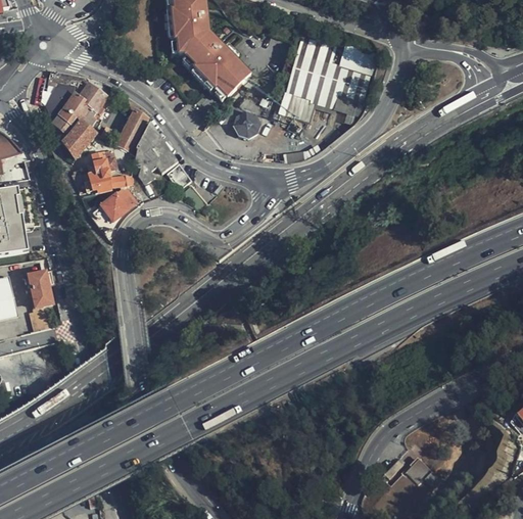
[(208,20),(205,0),(172,0),(172,7),(173,10),(171,10),(171,11),(174,38),(174,41),(178,54),(182,55),(185,58),(192,66),(191,67),(193,69),(211,90),(214,92),(216,90),(224,99),(225,100),(249,77),(210,35),(206,36),(204,20),(208,20)]
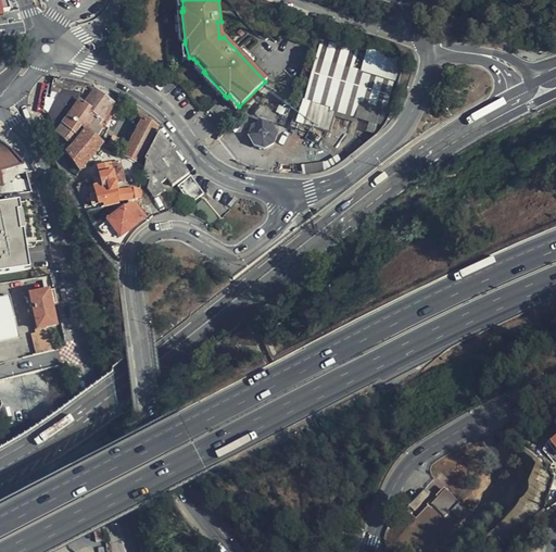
[(185,40),(181,12),(174,13),(177,41),(185,40)]
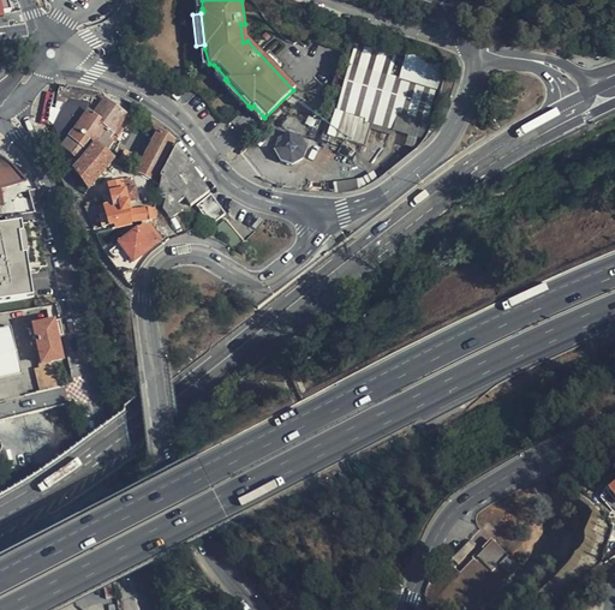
[(226,78),(218,69),(213,73),(220,81),(224,78),(225,79),(226,78)]
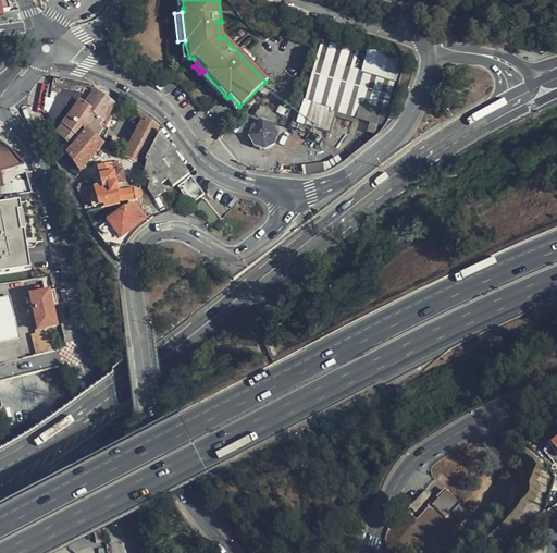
[(375,103),(383,106),(390,77),(336,65),(330,93),(354,99),(375,103)]
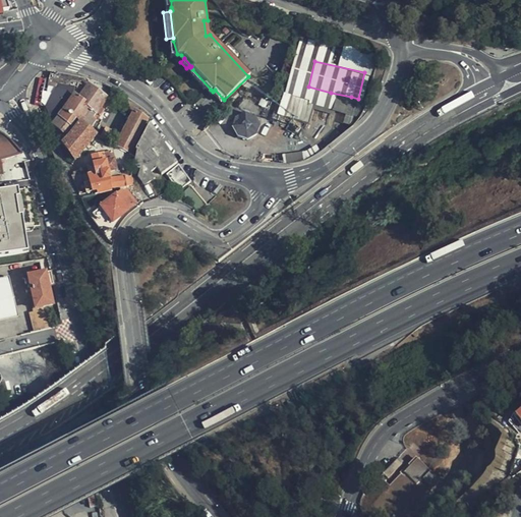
[(211,90),(192,69),(188,73),(207,93),(211,90)]
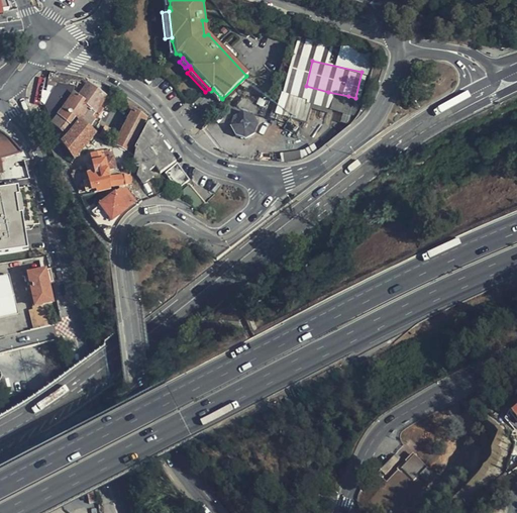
[(82,85),(83,76),(50,72),(48,81),(82,85)]
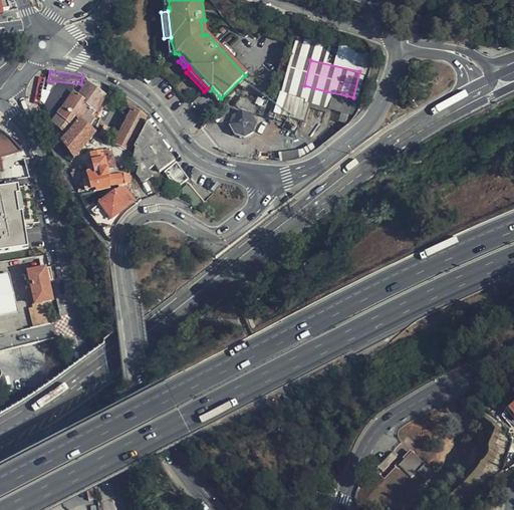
[(88,82),(81,84),(75,91),(90,106),(98,113),(108,97),(88,82)]
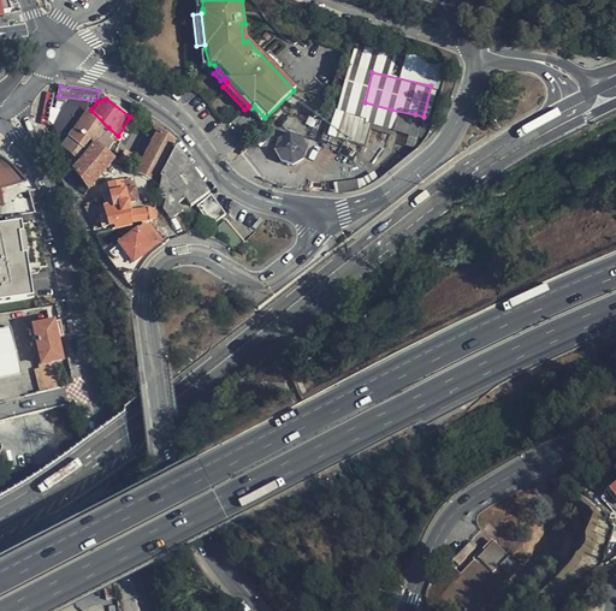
[(391,110),(365,102),(360,119),(386,126),(391,110)]
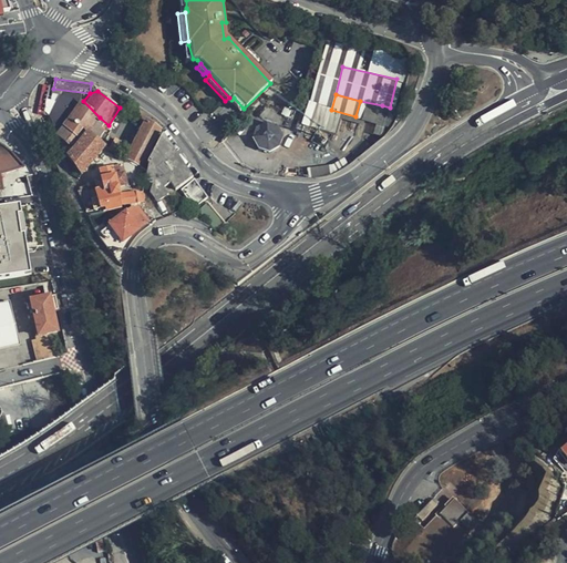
[(238,111),(243,108),(234,98),(232,100),(233,102),(230,103),(238,111)]
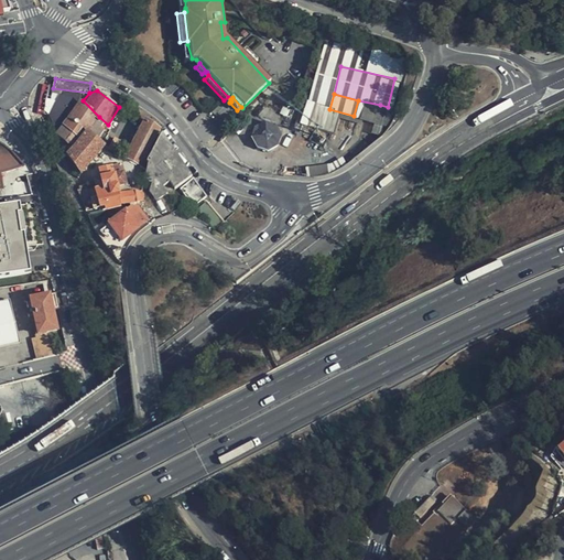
[(68,154),(84,172),(86,172),(107,141),(105,140),(88,130),(99,117),(83,100),(61,133),(75,148),(68,154)]
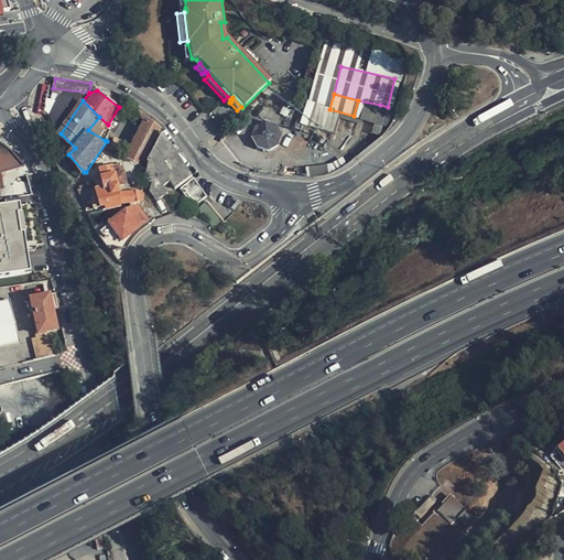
[(376,122),(376,120),(380,105),(358,100),(354,116),(376,122)]
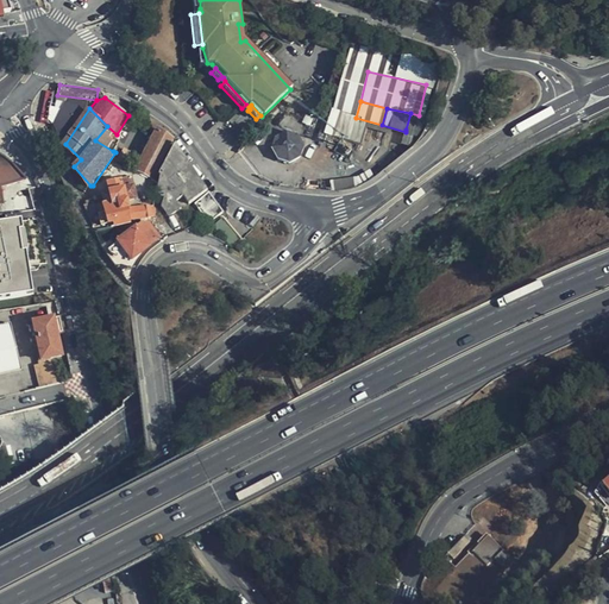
[(406,130),(419,133),(422,129),(426,117),(419,115),(410,113),(406,130)]
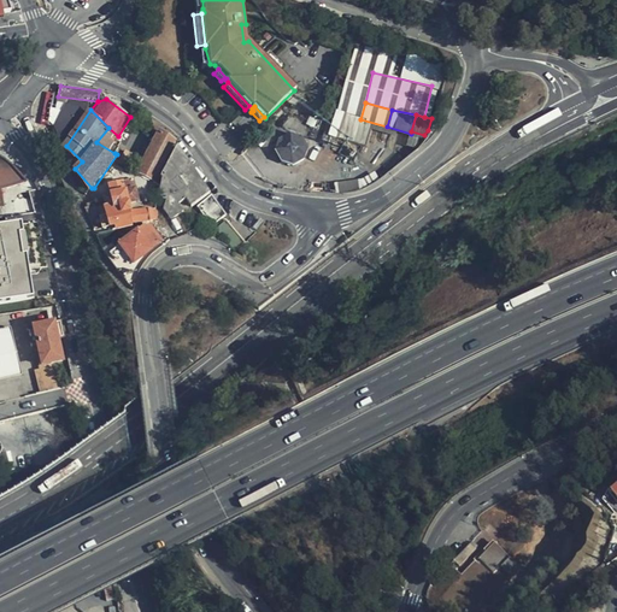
[(428,130),(424,135),(430,137),(435,119),(432,118),(428,130)]
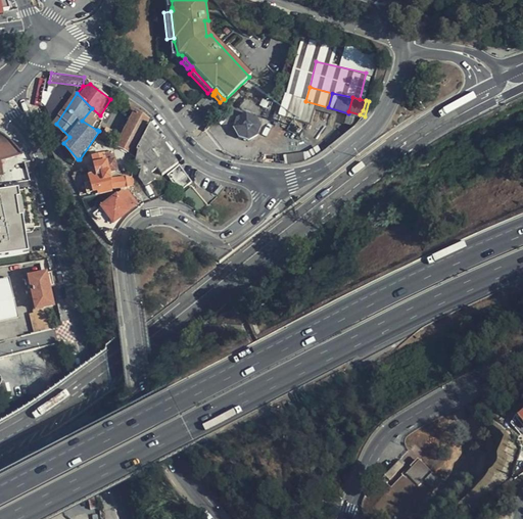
[(148,116),(138,107),(128,125),(126,124),(123,129),(126,130),(117,144),(130,152),(148,116)]
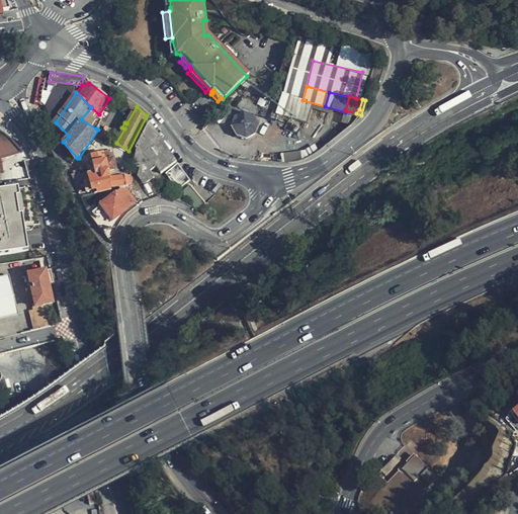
[(99,114),(91,107),(81,119),(96,129),(102,121),(97,117),(99,114)]
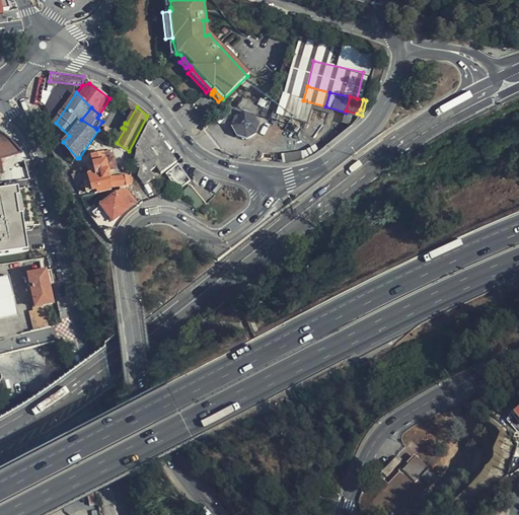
[(251,132),(254,123),(250,112),(239,107),(230,112),(226,123),(230,133),(240,137),(251,132)]
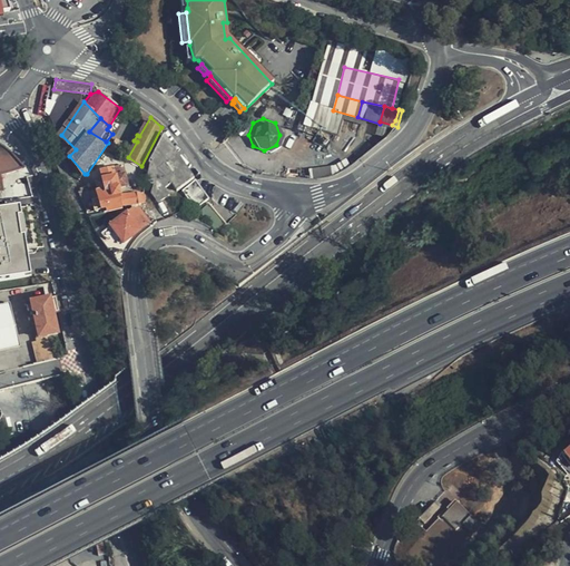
[(0,189),(3,189),(2,174),(23,166),(15,156),(7,149),(0,143),(0,189)]
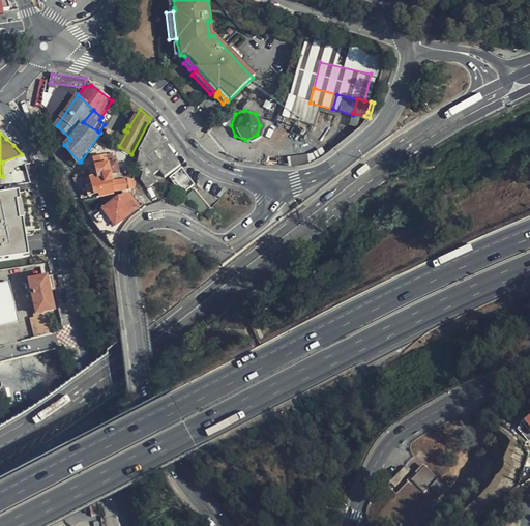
[(113,182),(126,178),(129,177),(129,176),(128,171),(121,172),(113,152),(108,153),(109,164),(110,169),(112,180),(113,182)]
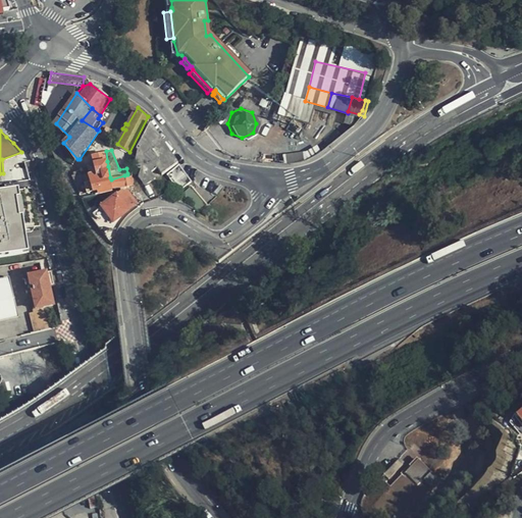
[(107,161),(106,151),(93,155),(96,164),(107,161)]
